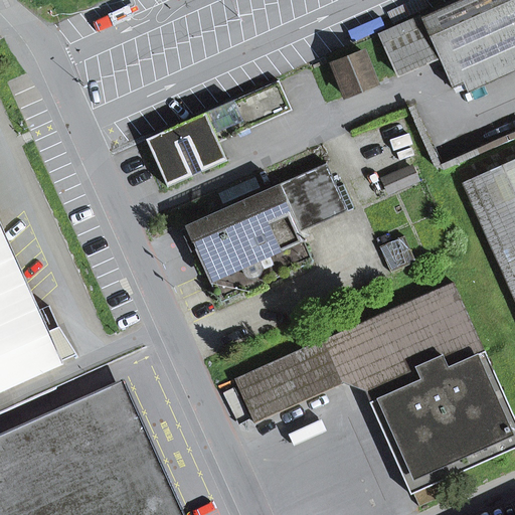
[(514,0),(462,0),(420,18),(438,55),(453,90),(464,84),(514,60),(514,0)]
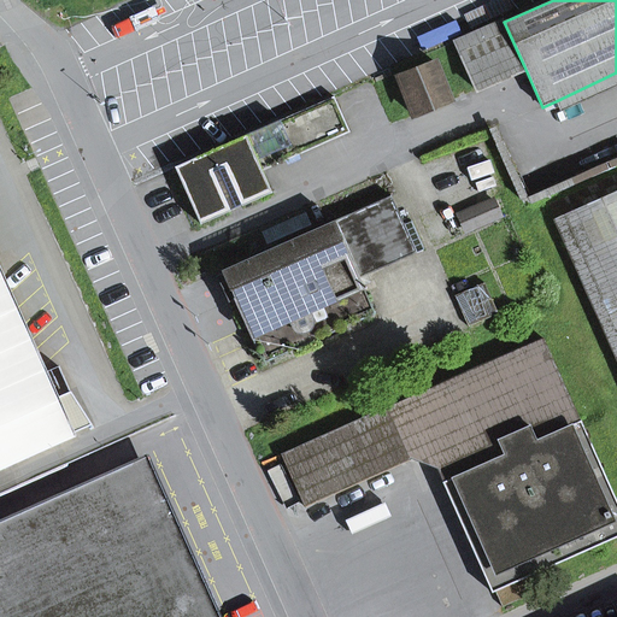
[(454,43),(475,88),(524,66),(504,22),(454,43)]
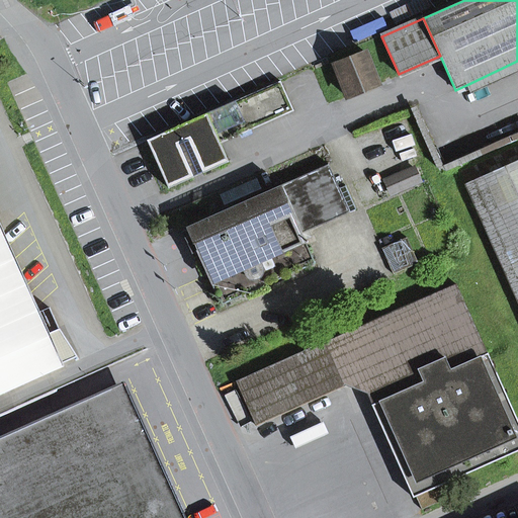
[(335,66),(347,98),(378,85),(366,53),(335,66)]
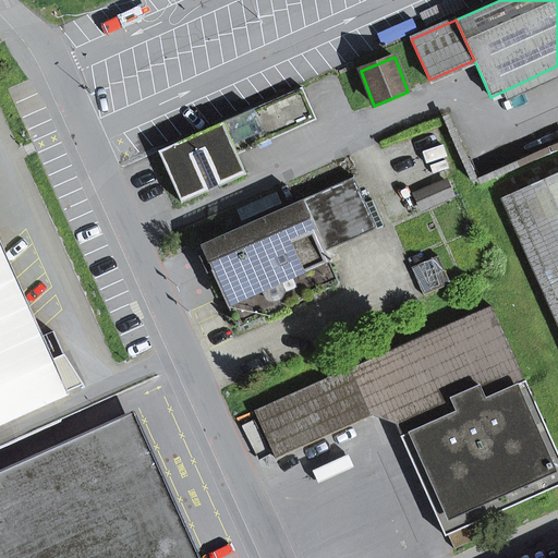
[(557,65),(502,92),(507,101),(557,77),(557,65)]
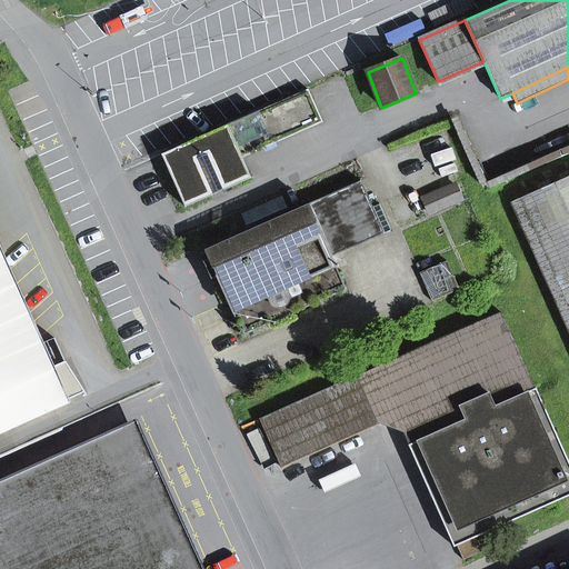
[(321,122),(322,122),(309,90),(308,91),(321,122)]
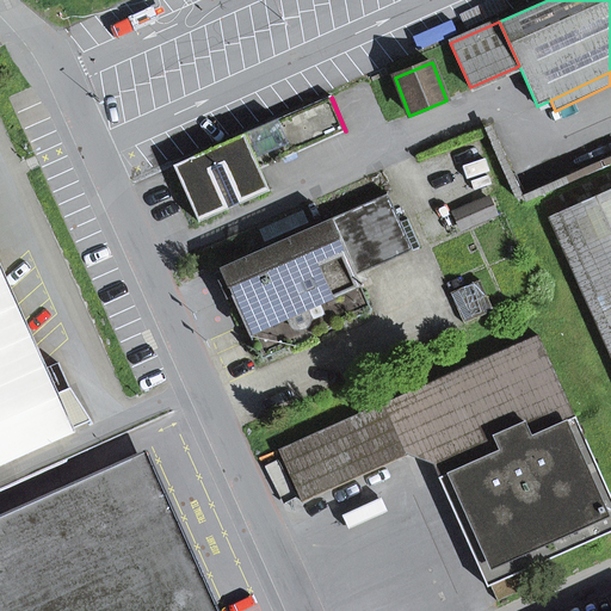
[(331,98),(245,135),(260,170),(345,134),(345,131),(331,98)]
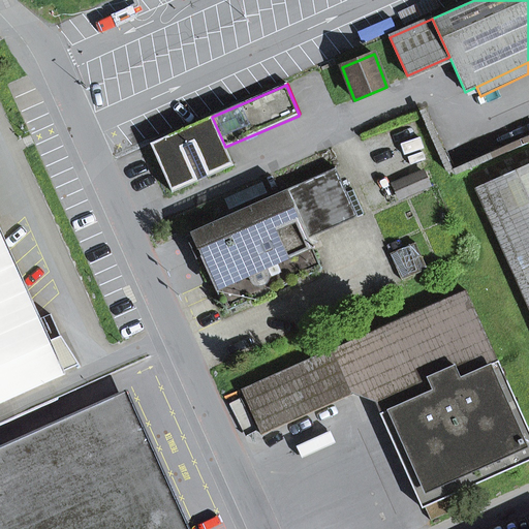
[(225,147),(212,117),(151,144),(173,193),(234,166),(225,147)]
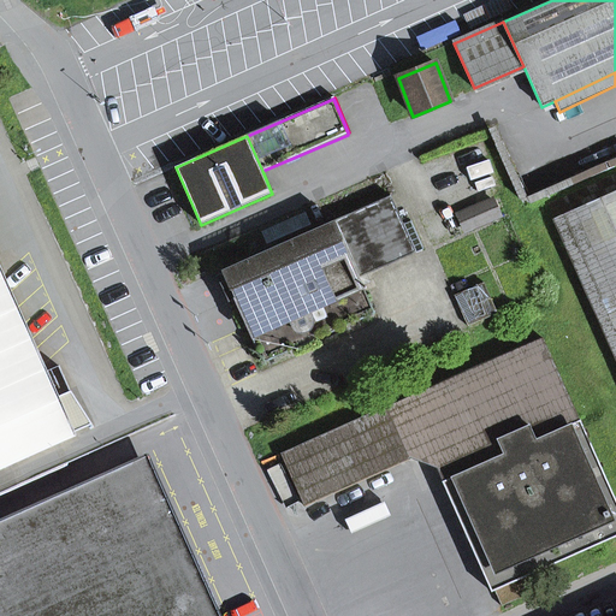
[(615,176),(550,206),(615,354),(615,176)]
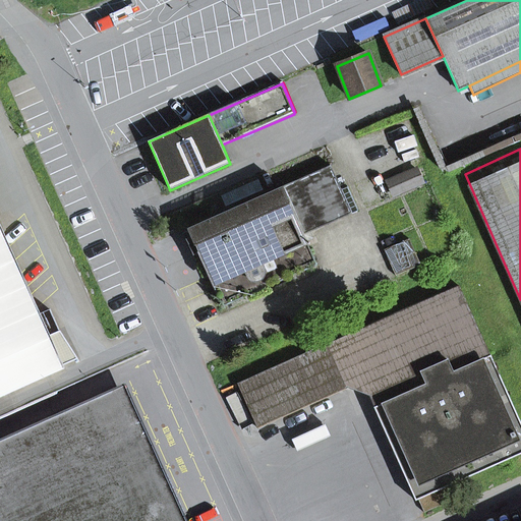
[(352,214),(341,189),(331,166),(283,187),(304,235),(352,214)]
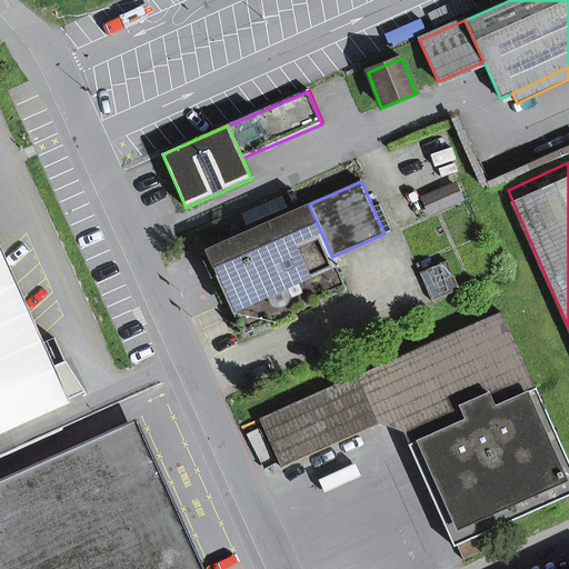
[(439,192),(446,208),(461,200),(455,185),(439,192)]
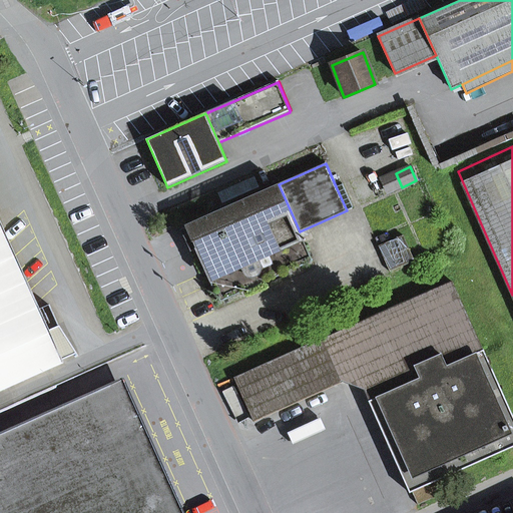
[(382,179),(388,193),(402,187),(396,173),(382,179)]
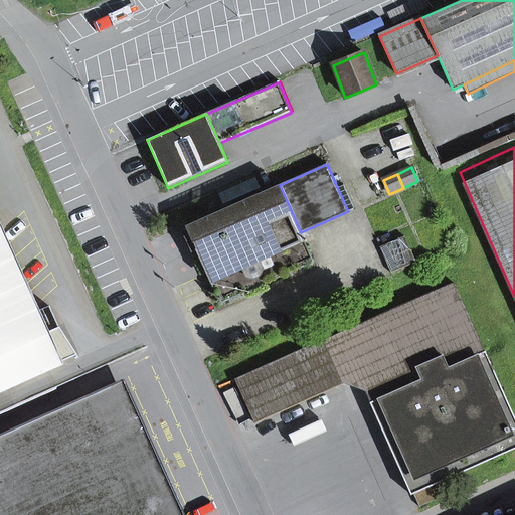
[(220,194),(224,202),(260,187),(255,178),(220,194)]
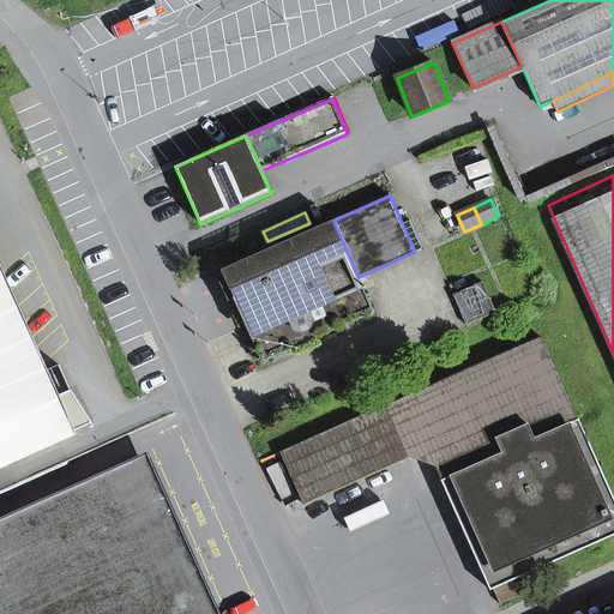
[(359,277),(333,221),(222,270),(222,272),(246,325),(263,362),(292,349),(318,338),(374,313),(359,277)]
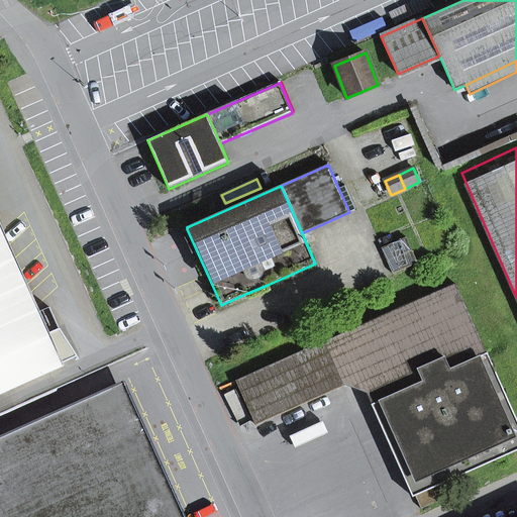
[(345,186),(338,188),(349,212),(355,209),(345,186)]
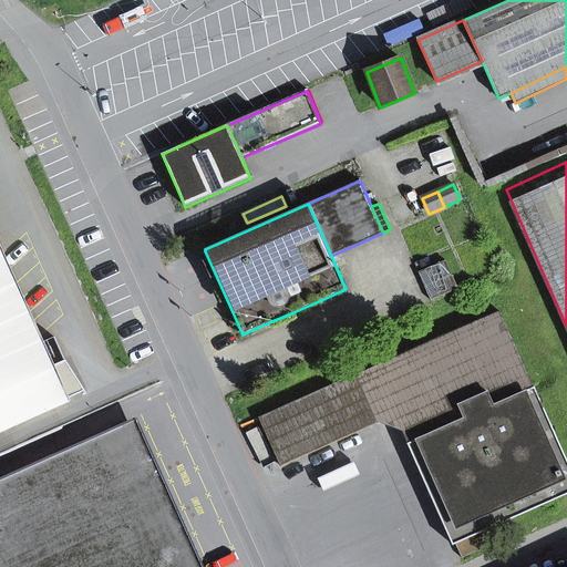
[(0,269),(62,405),(71,401),(0,244),(0,269)]
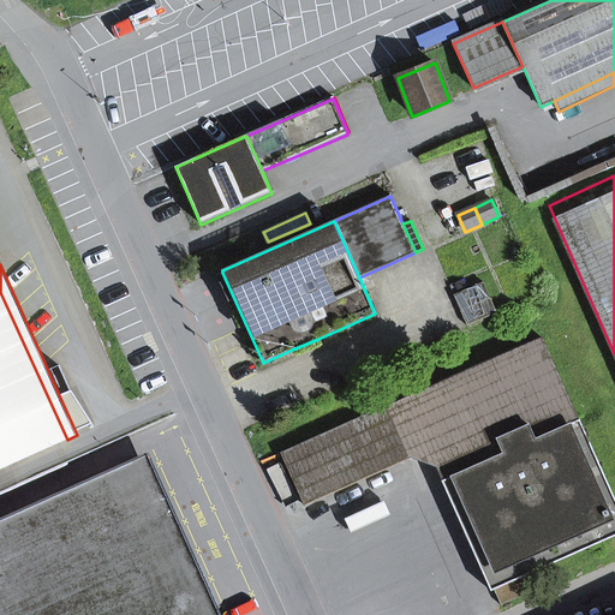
[(239,329),(246,326),(222,273),(215,276),(239,329)]
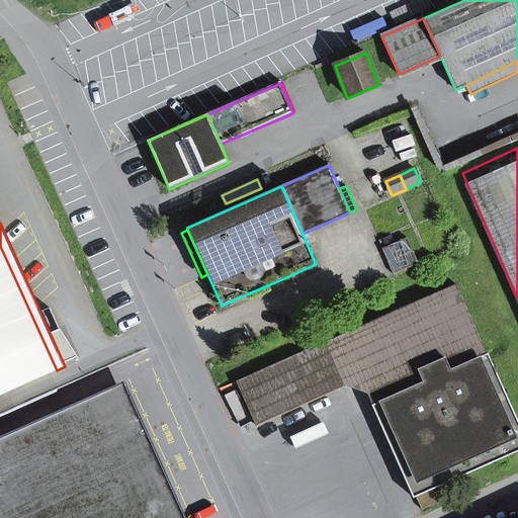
[(407,238),(382,249),(394,275),(419,264),(407,238)]
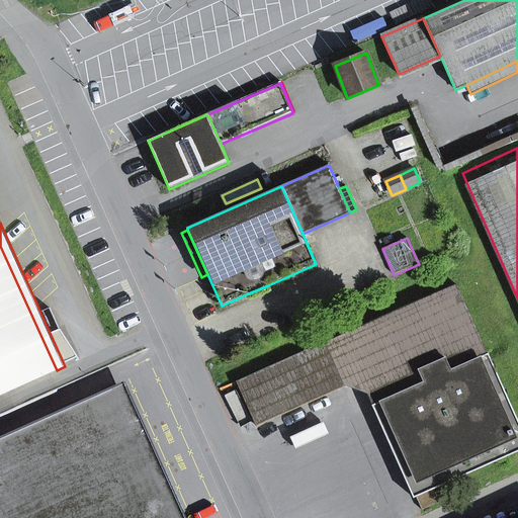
[(0,382),(5,394),(57,370),(0,246),(0,382)]
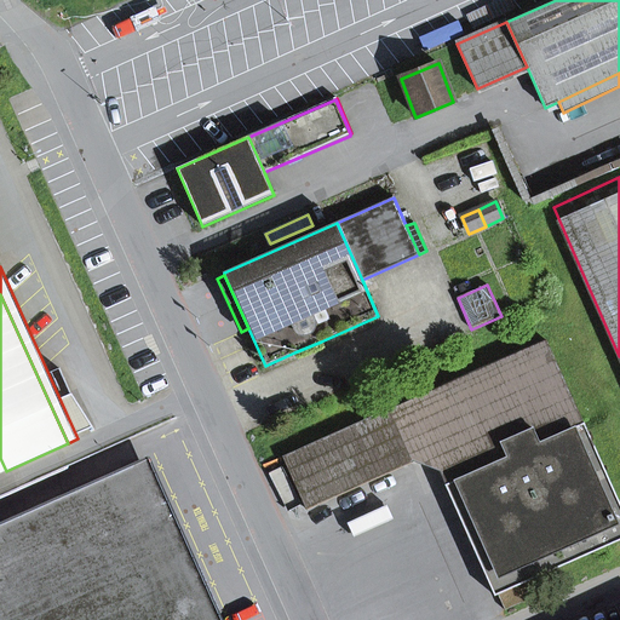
[(546,340),(389,411),(412,463),(417,460),(446,472),(452,469),(457,481),(507,458),(500,443),(533,429),(539,443),(584,424),(546,340)]
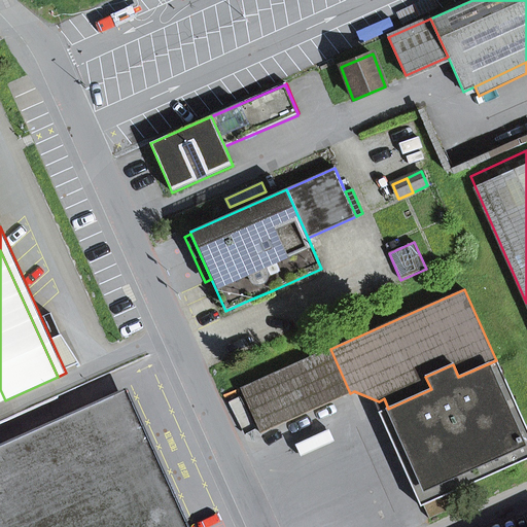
[(250,300),(253,306),(275,296),(273,290),(250,300)]
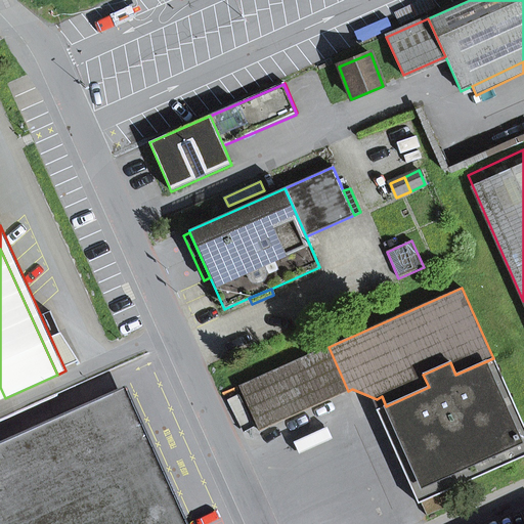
[(259,431),(348,391),(329,347),(239,387),(259,431)]
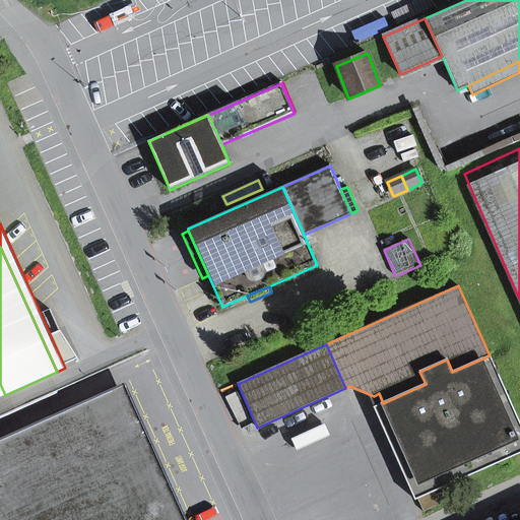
[(414,500),(417,499),(444,486),(519,453),(519,424),(490,355),(452,372),(447,360),(419,372),(426,384),(383,403),(374,407),(414,500)]
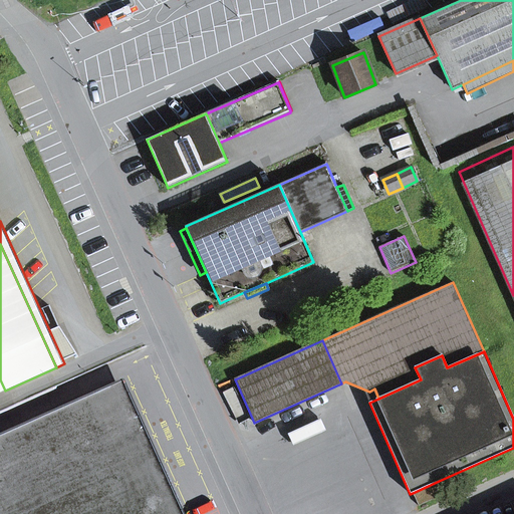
[(0,434),(0,513),(173,513),(113,382),(0,434)]
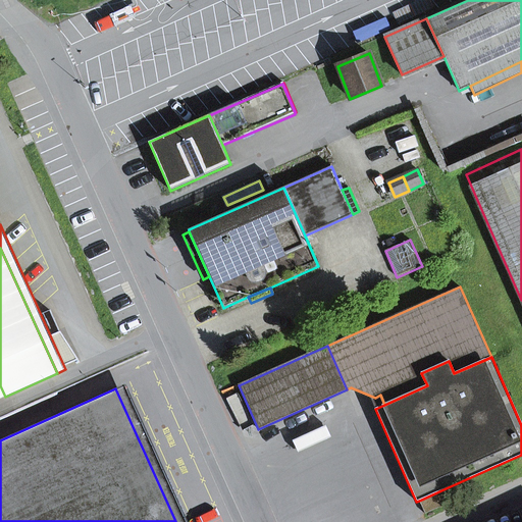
[(446,488),(419,501),(425,514),(452,503),(446,488)]
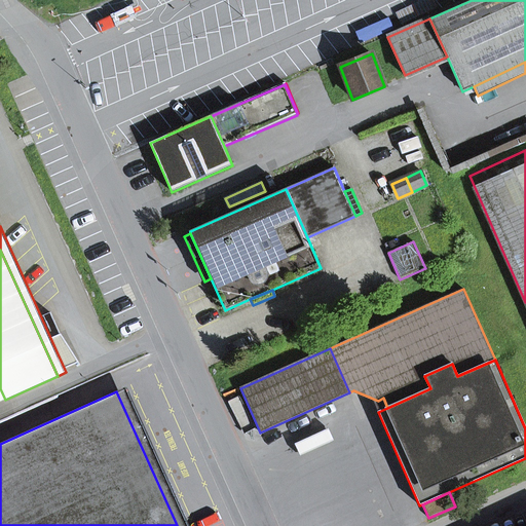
All buildings are outlined.
